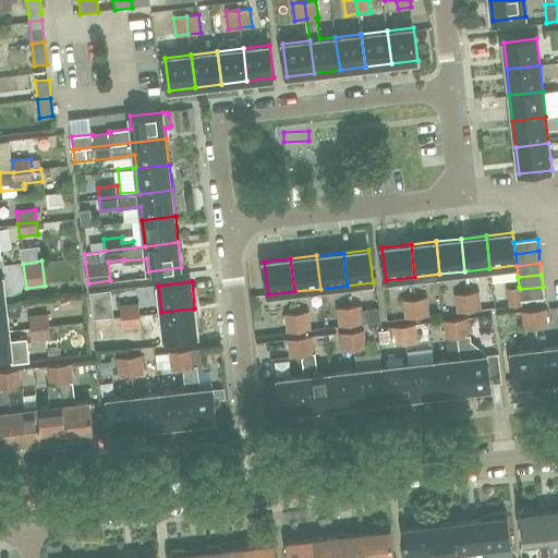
[(521,301),(520,289),(519,287),(507,288),(508,306),(522,305),(522,301),(521,301)]
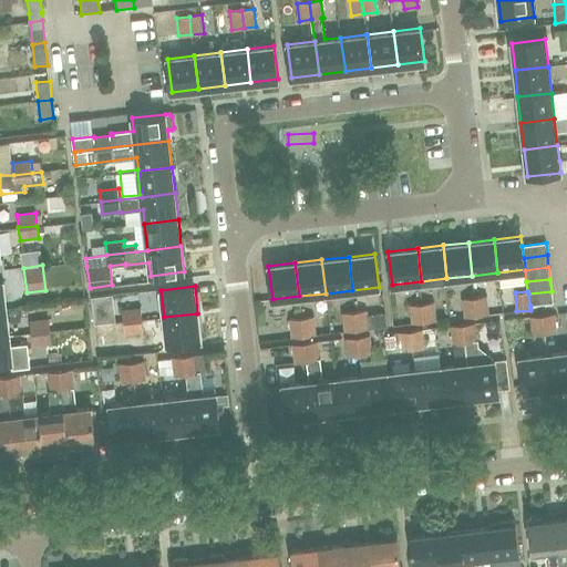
[(529,306),(531,306),(553,303),(552,291),(528,294),(529,306)]
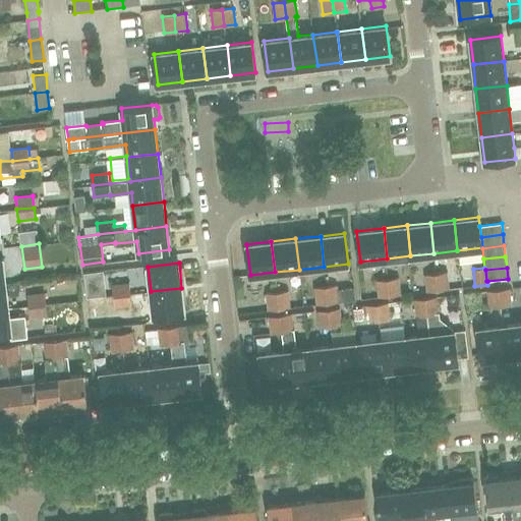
[(437,272),(439,289),(449,288),(447,271),(437,272)]
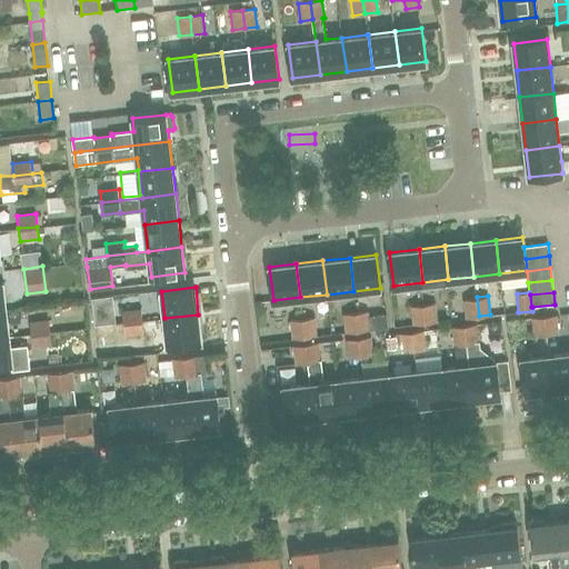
[(467,317),(479,316),(477,297),(465,299),(467,317)]
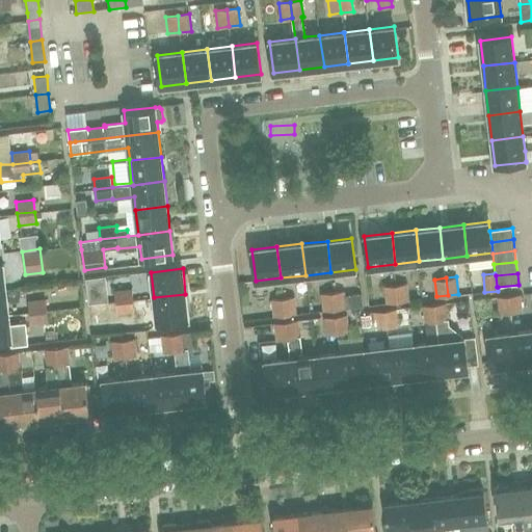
[(395,285),(397,302),(408,300),(406,284),(395,285)]
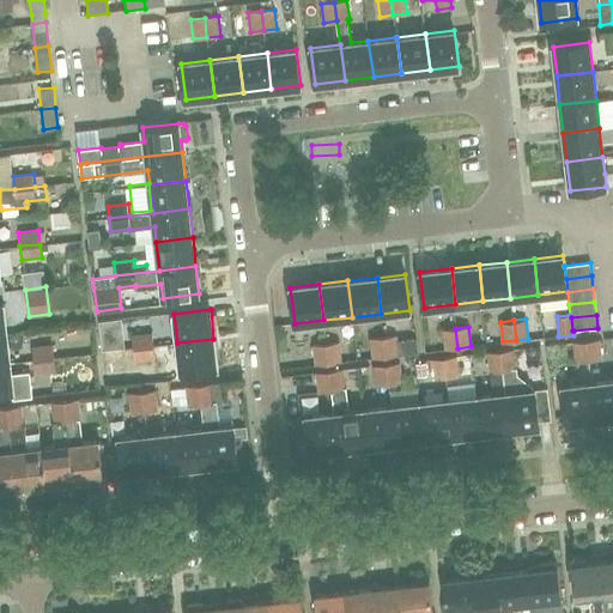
[(444,350),(457,349),(455,328),(442,331),(444,350)]
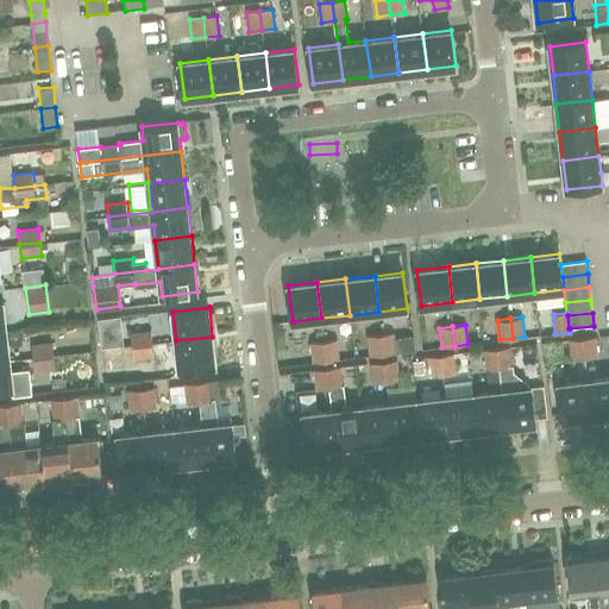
[(132,346),(151,344),(150,331),(130,333),(132,346)]
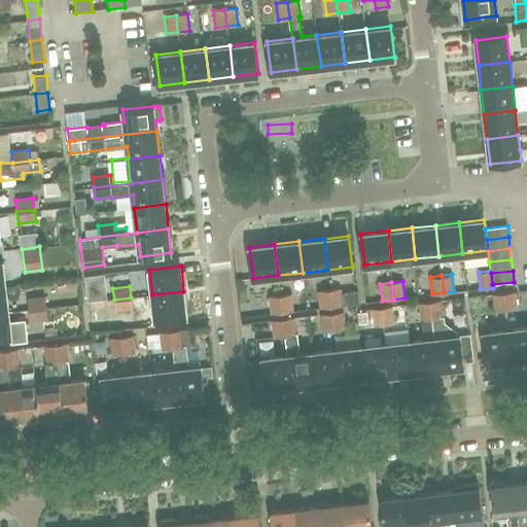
[(329,289),(331,307),(344,305),(342,287),(329,289)]
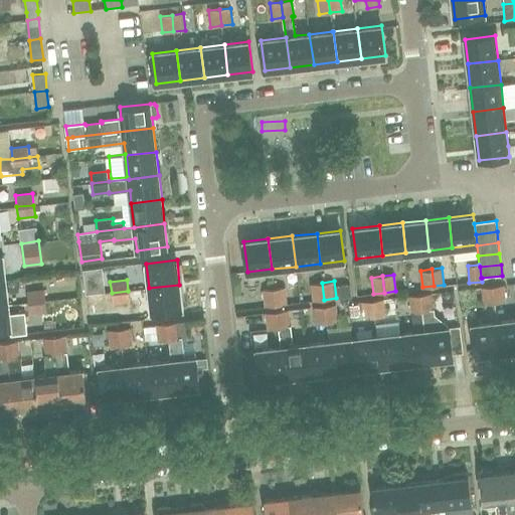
[(313,301),(324,300),(322,283),(311,284),(313,301)]
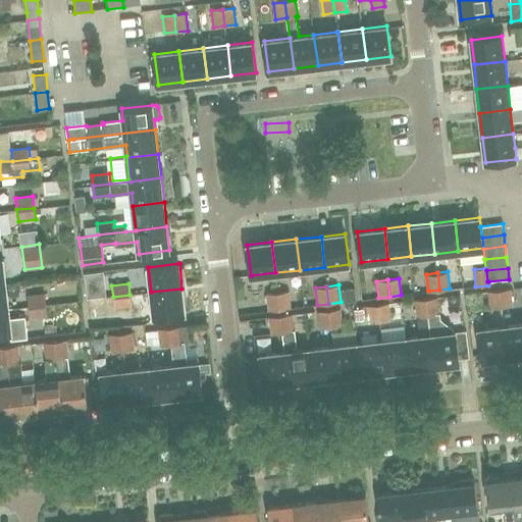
[(181,289),(151,292),(153,317),(185,313),(181,289)]
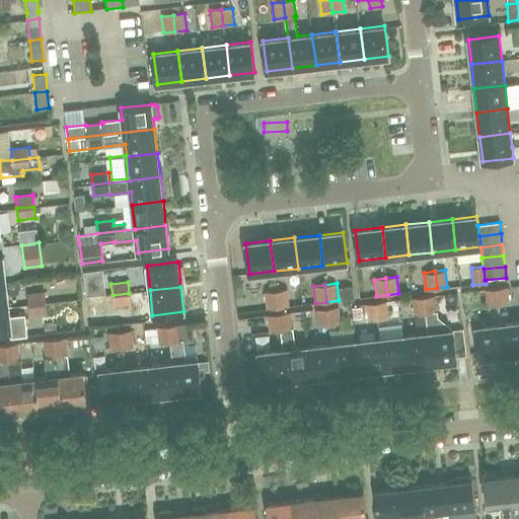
[(496,288),(498,305),(509,304),(507,287),(496,288)]
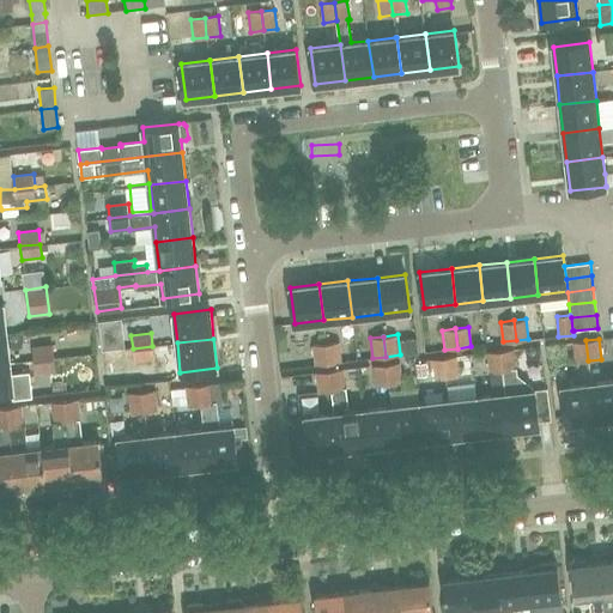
[(574,362),(588,360),(586,340),(571,341),(574,362)]
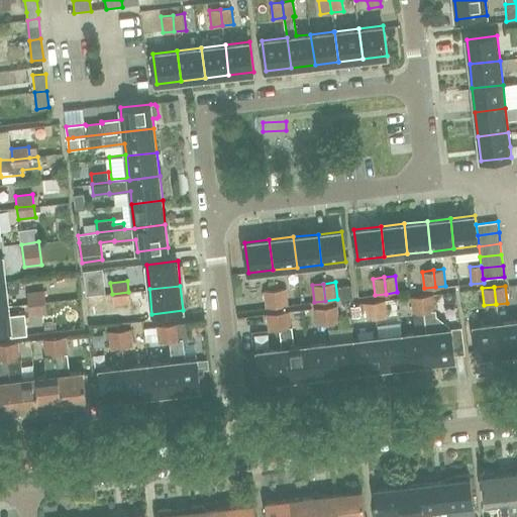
[(286,289),(275,290),(278,307),(288,305),(286,289)]
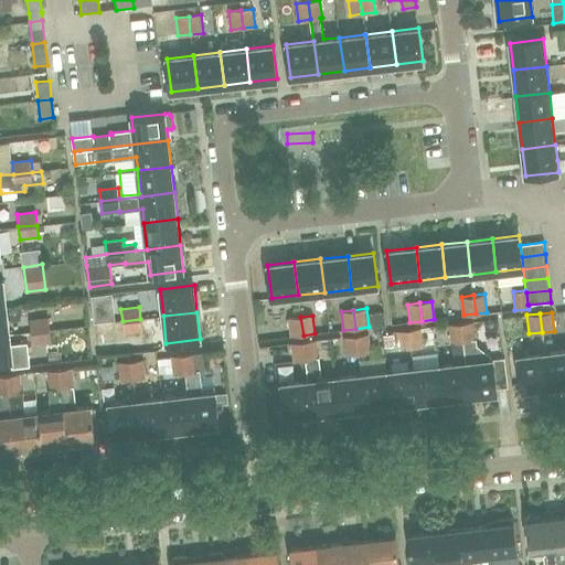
[(30,332),(49,330),(48,317),(29,319),(30,332)]
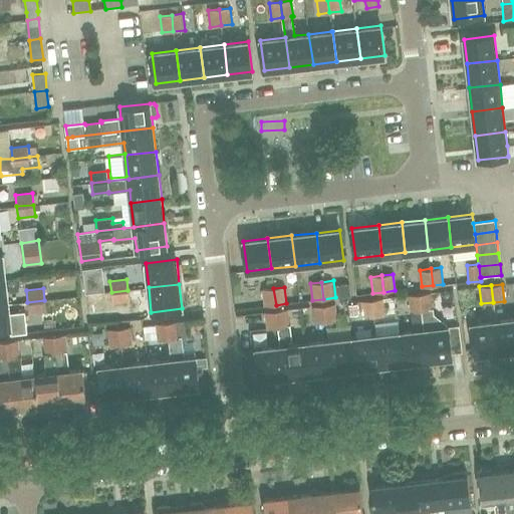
[(276,305),(273,288),(262,289),(264,306),(276,305)]
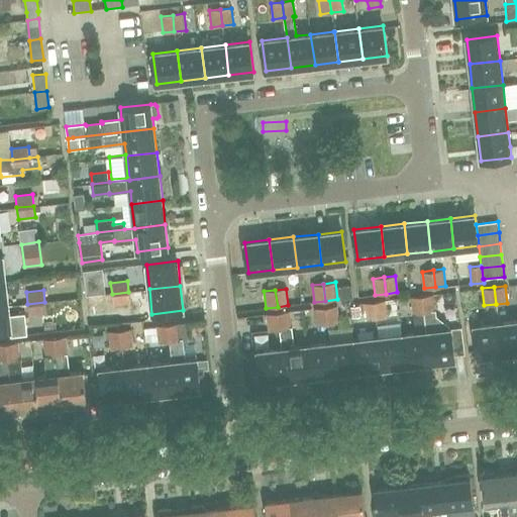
[(128,292),(112,294),(113,305),(130,303),(128,292)]
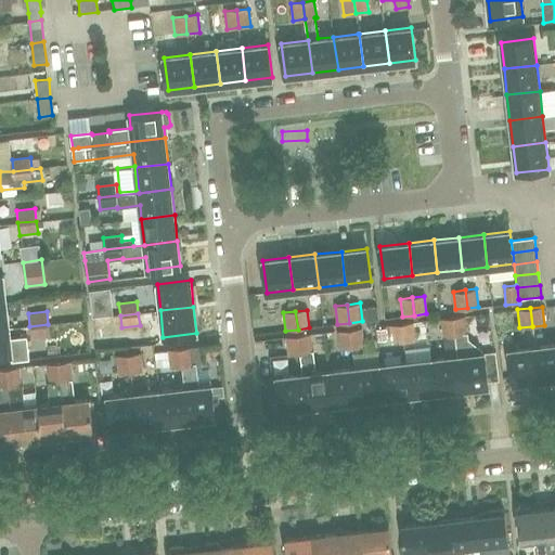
[(462,388),(489,385),(489,381),(501,379),(498,351),(482,353),(482,350),(469,340),(467,338),(465,315),(453,318),(455,335),(459,356),(462,388)]
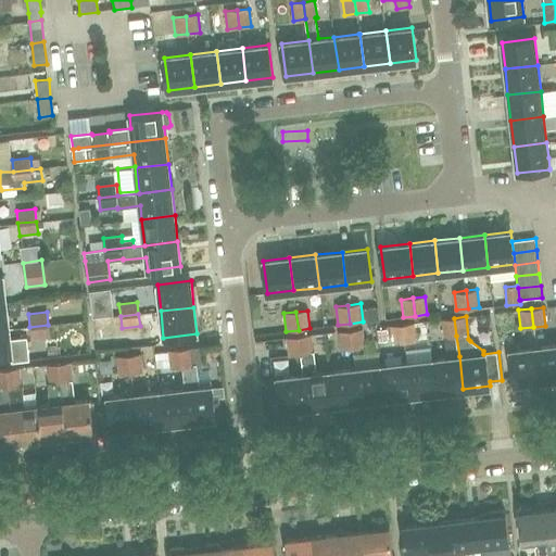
[(445,337),(456,336),(454,318),(443,319),(445,337)]
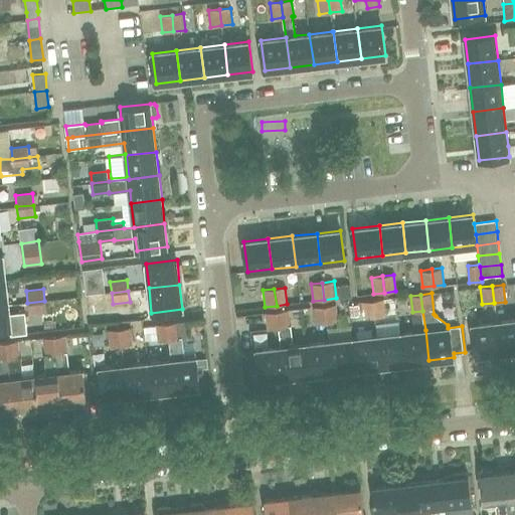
[(372,300),(374,317),(385,316),(383,299),(372,300)]
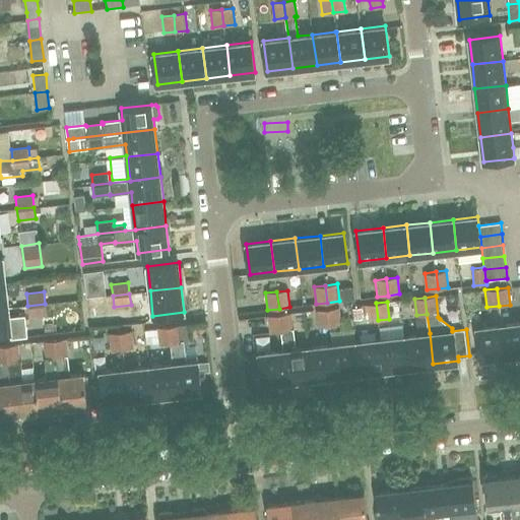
[(366,322),(378,320),(376,303),(364,305),(366,322)]
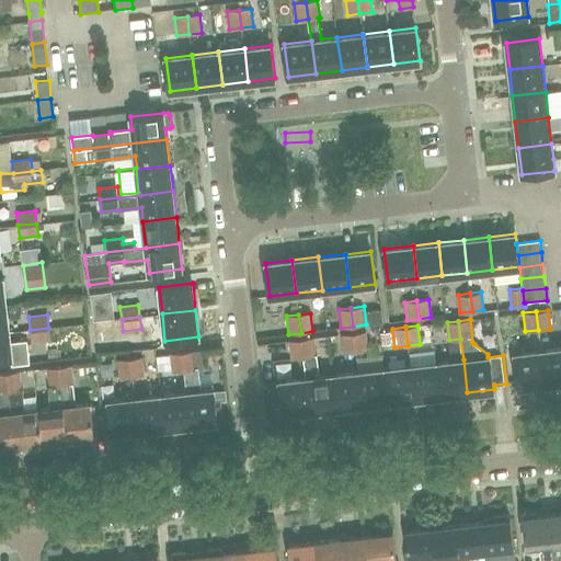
[(48,328),(30,330),(32,343),(49,340),(48,328)]
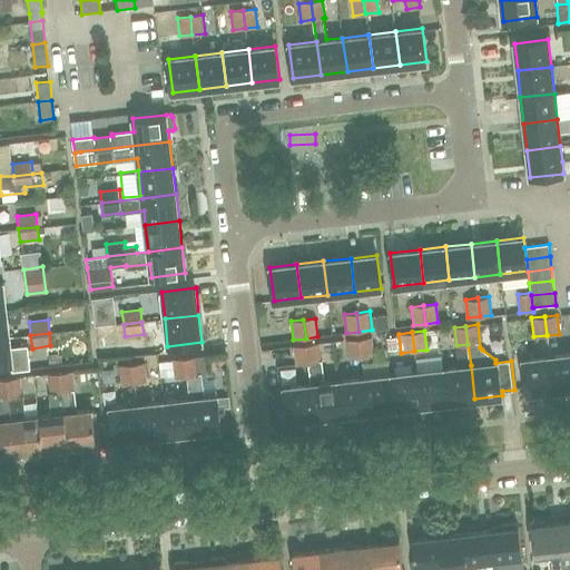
[(359,338),(361,357),(373,355),(372,336),(359,338)]
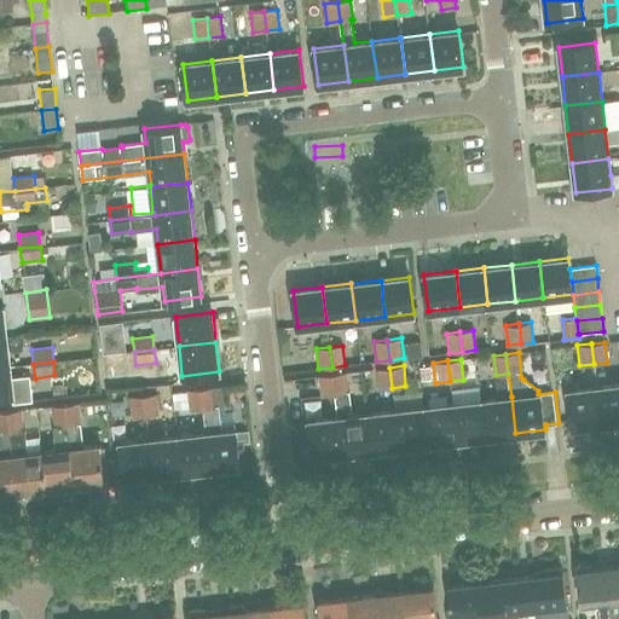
[(10,368),(0,368),(0,398),(11,397),(12,403),(32,401),(29,375),(11,377),(10,368)]
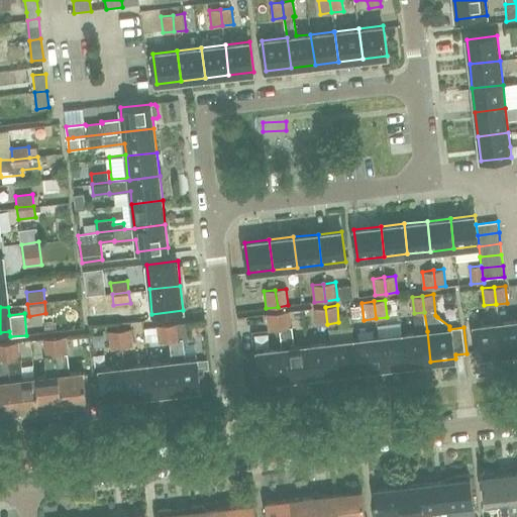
[(316,325),(327,324),(325,307),(314,308),(316,325)]
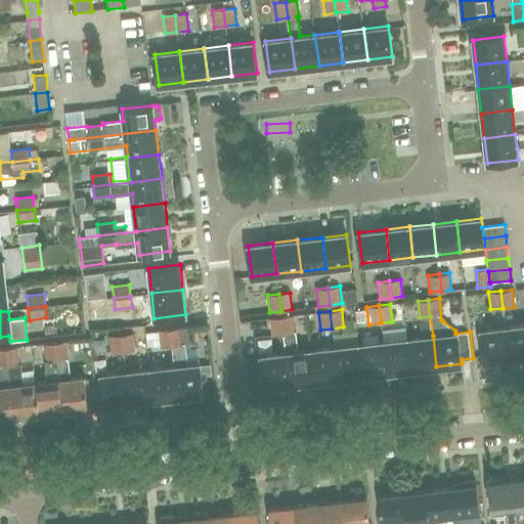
[(313,382),(310,351),(298,352),(295,332),(293,333),(291,315),(281,316),(284,334),(286,353),(290,384),(313,382)]
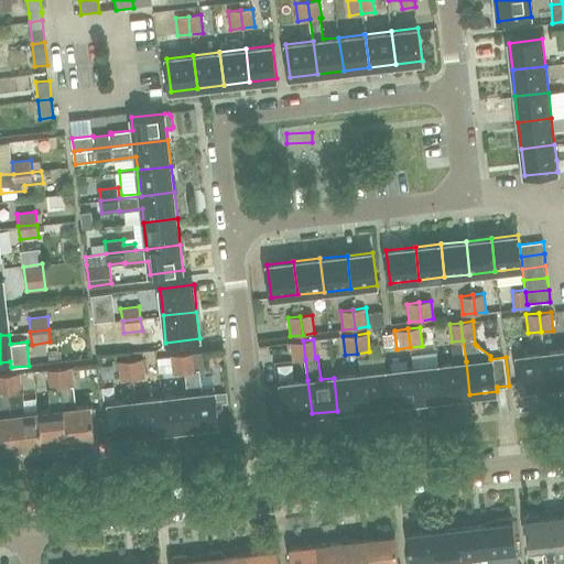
[(292,360),(305,359),(303,340),(290,343),(292,360)]
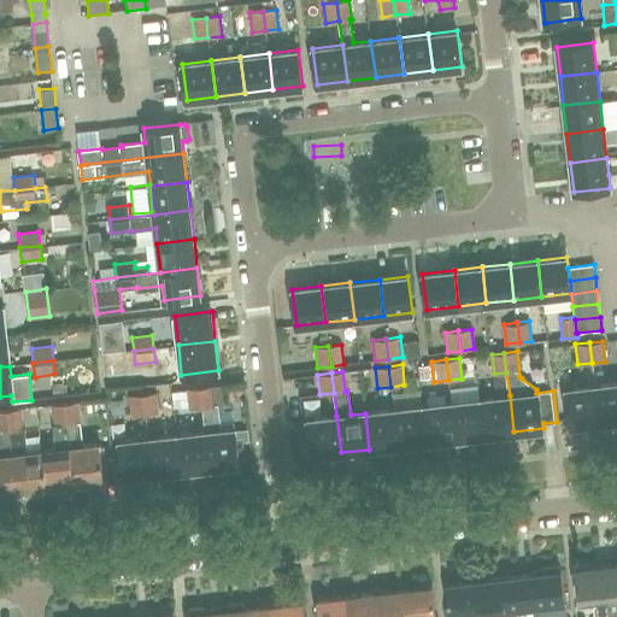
[(599,422),(616,419),(616,383),(595,386),(599,422)]
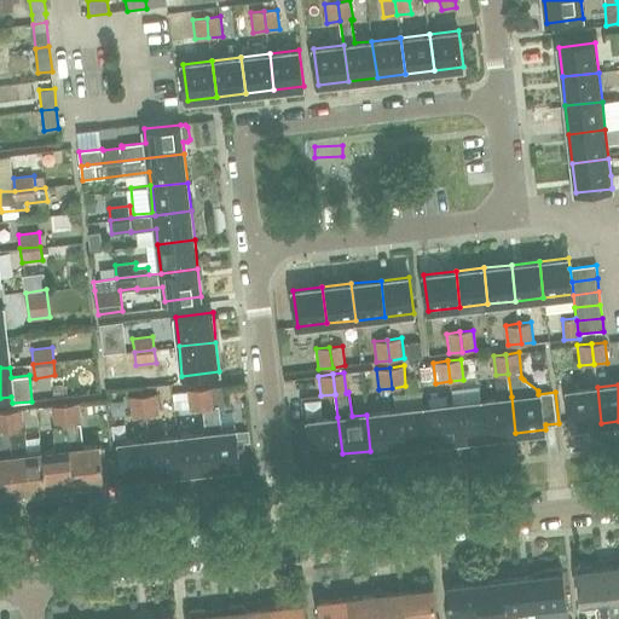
[(221,386),(214,387),(201,388),(203,409),(206,433),(209,469),(220,468),(221,474),(246,470),(242,443),(237,443),(236,429),(221,431),(219,412),(224,411),(221,386)]
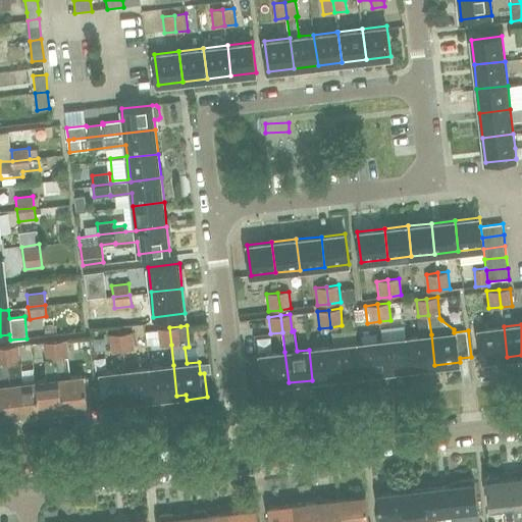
[(482,360),(507,357),(504,326),(478,329),(482,360)]
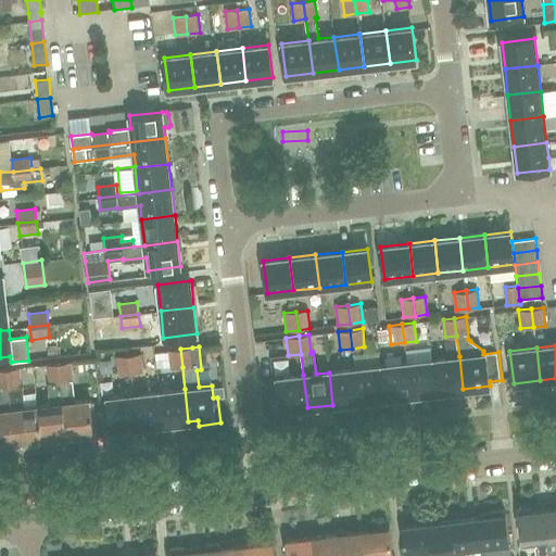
[(171,368),(182,367),(180,349),(168,350),(168,352),(154,353),(156,368),(171,367),(171,368)]
